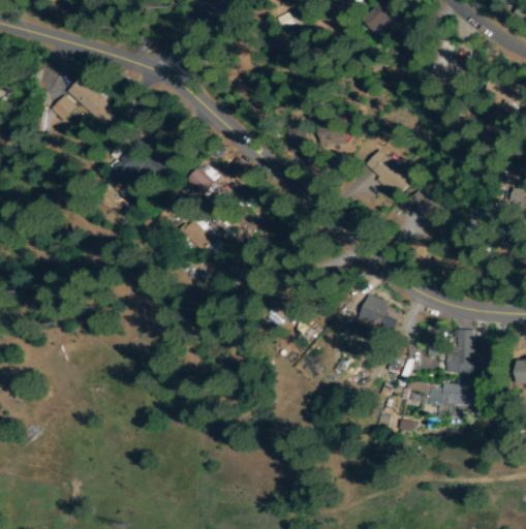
[(403,17),(387,38),(366,23),(382,1),(403,17)]
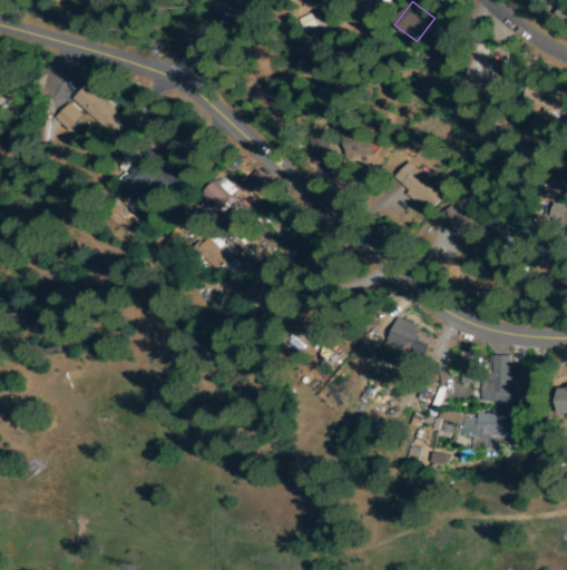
[(566,21),(556,15),(560,7),(566,10),(566,21)]
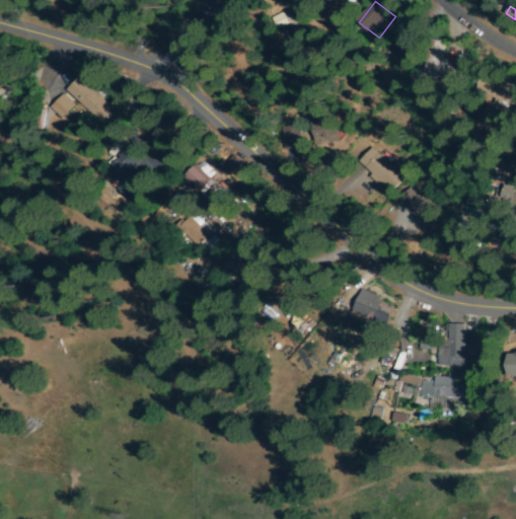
[(444,44),(437,63),(456,70),(451,85),(419,73),(431,39),(444,44)]
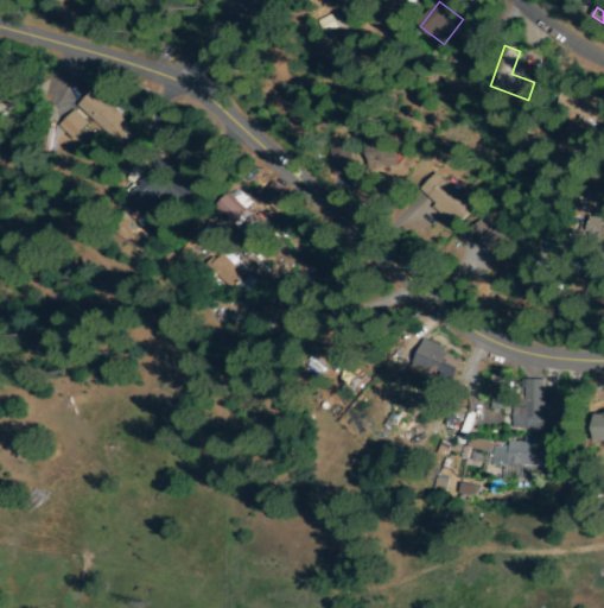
[(603,126),(603,128),(554,106),(564,87),(603,105),(603,126)]
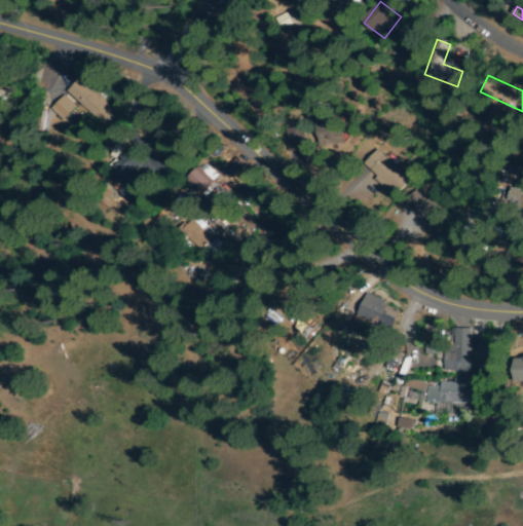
[(78,79),(112,110),(100,124),(65,92),(78,79)]
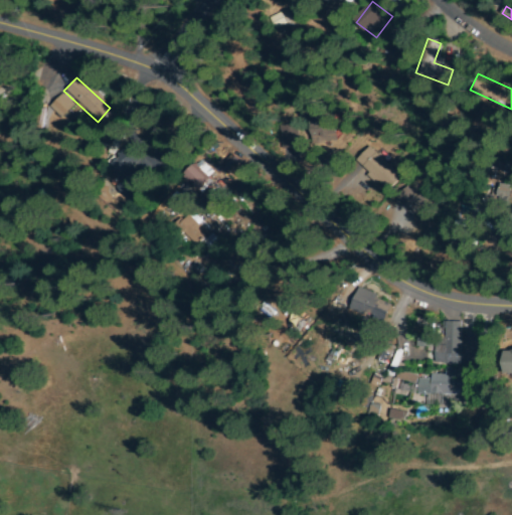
[(70,104),(58,117),(48,108),(60,95),(70,104)]
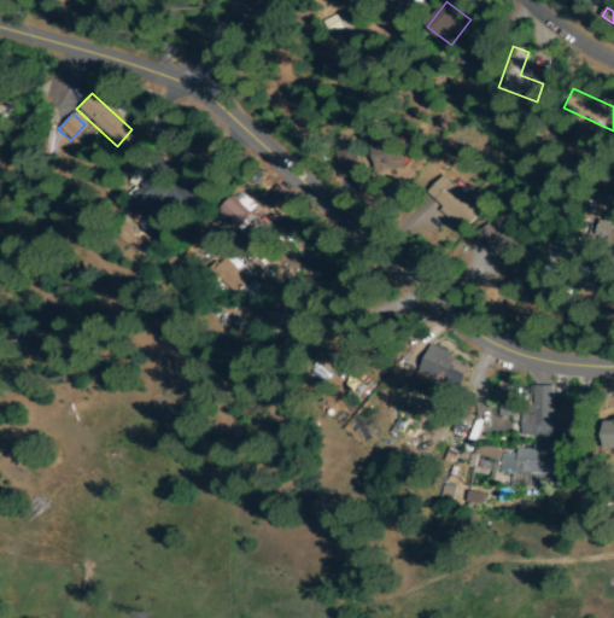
[(372,173),(368,140),(395,138),(398,170),(372,173)]
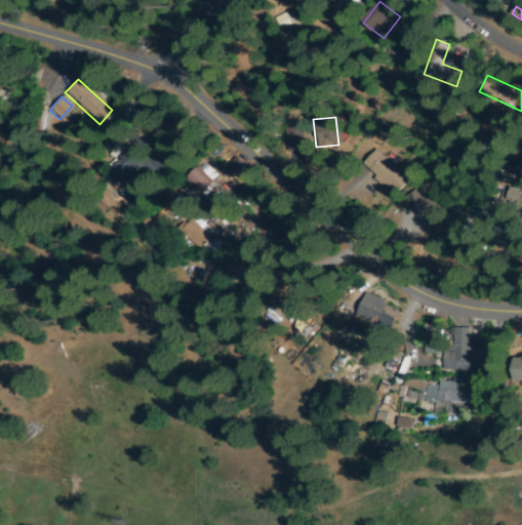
[(151,193),(134,206),(106,169),(133,148),(143,160),(132,169),(151,193)]
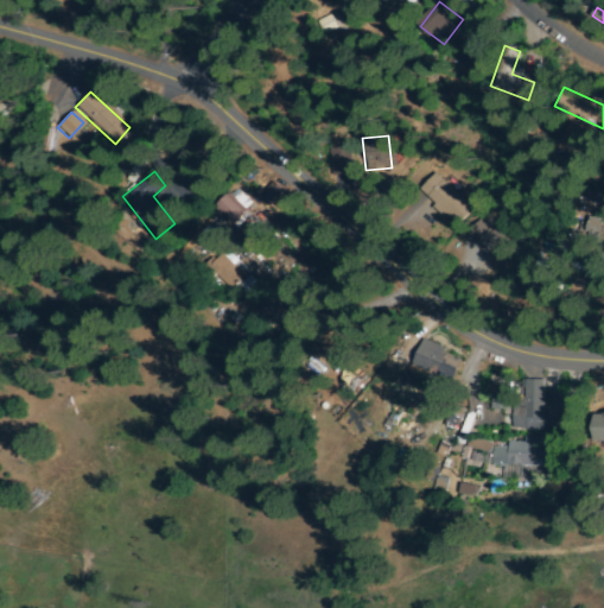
[(453,225),(419,190),(434,175),(469,210),(453,225)]
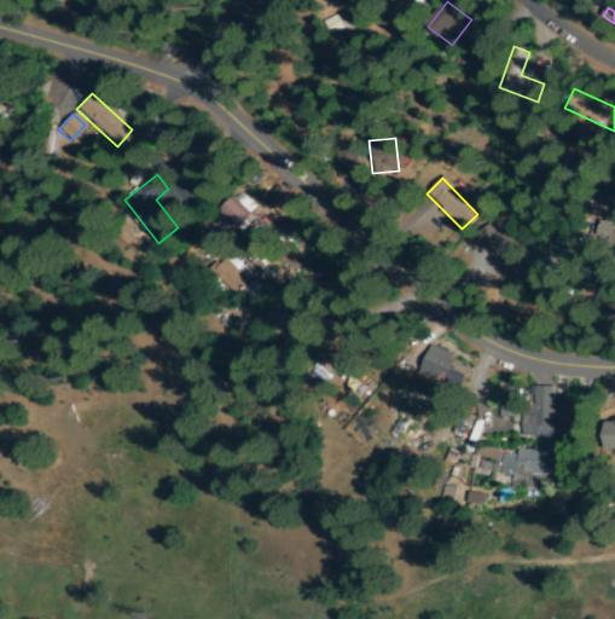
[(230,198),(247,214),(236,226),(218,209),(230,198)]
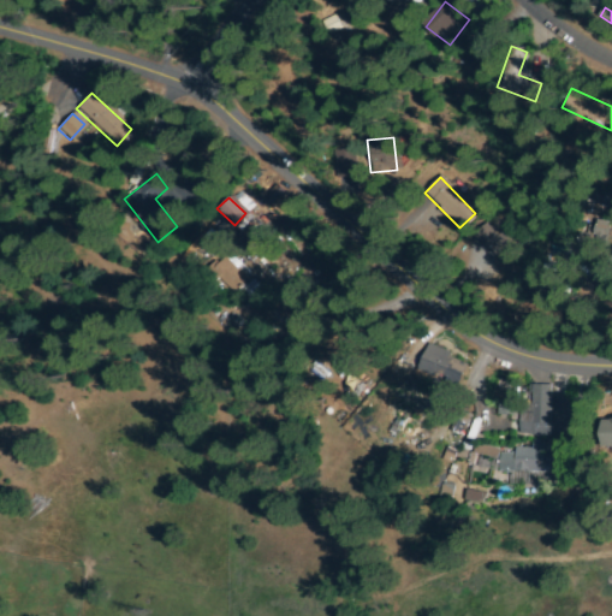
[(473,241),(483,221),(523,247),(511,265),(473,241)]
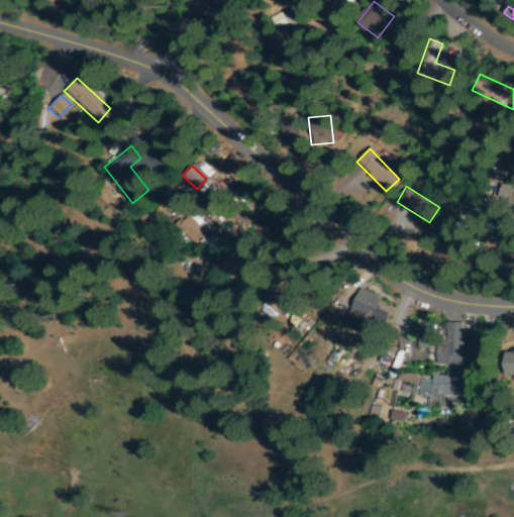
[(513,199),(513,201),(496,214),(487,201),(506,188),(513,199)]
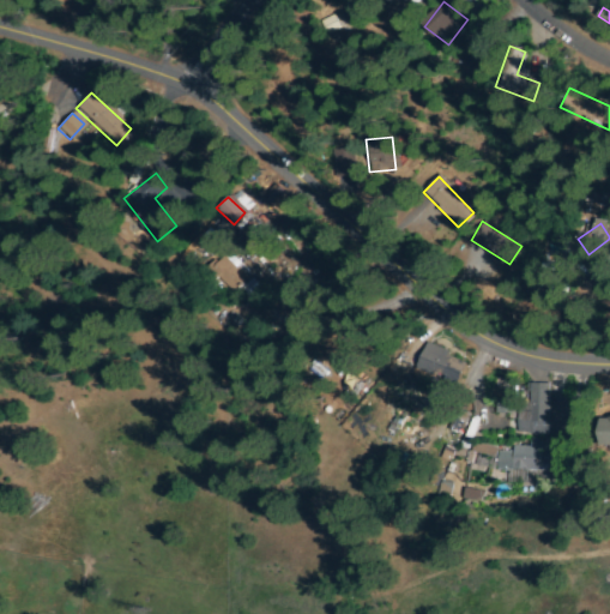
[(245,274),(233,292),(205,274),(218,256),(245,274)]
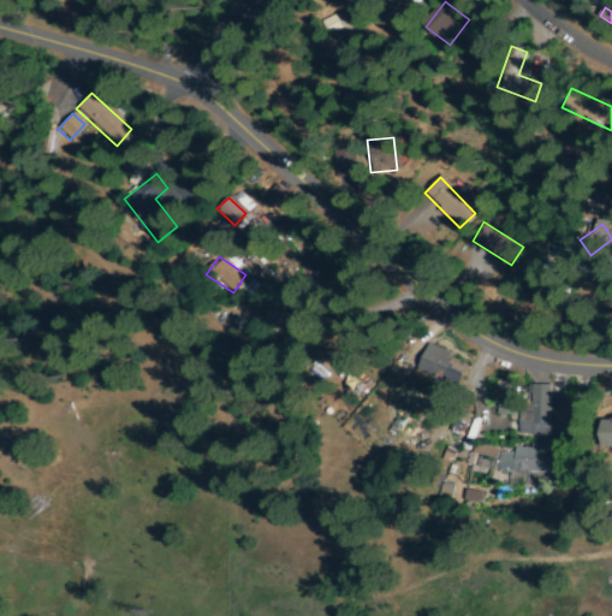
[(455,385),(416,366),(426,347),(464,366),(455,385)]
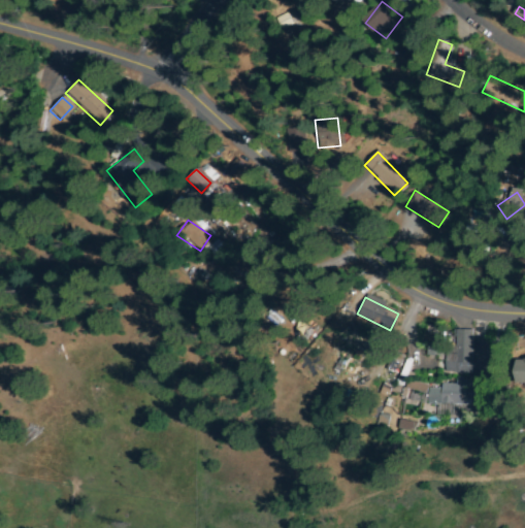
[(448,367),(457,331),(470,334),(461,370),(448,367)]
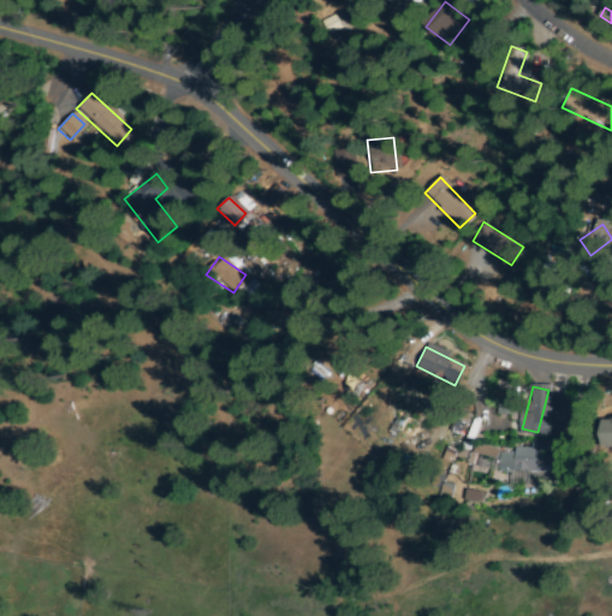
[(507,415),(509,404),(491,403),(491,414),(507,415)]
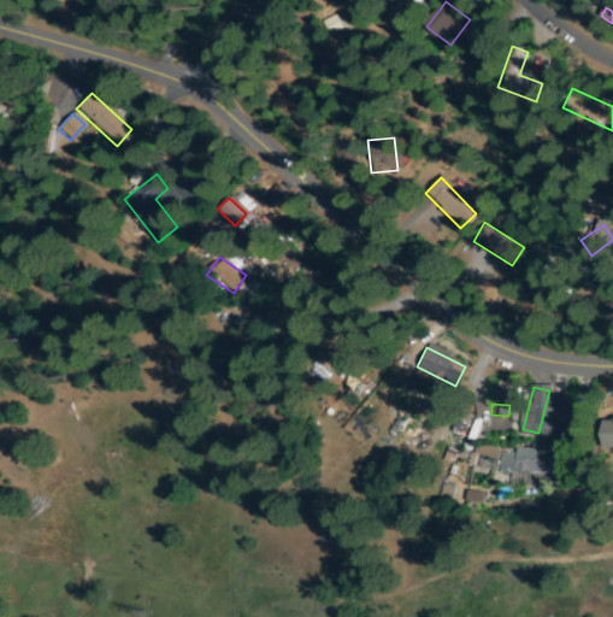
[(612,447),(600,447),(600,425),(612,425),(612,447)]
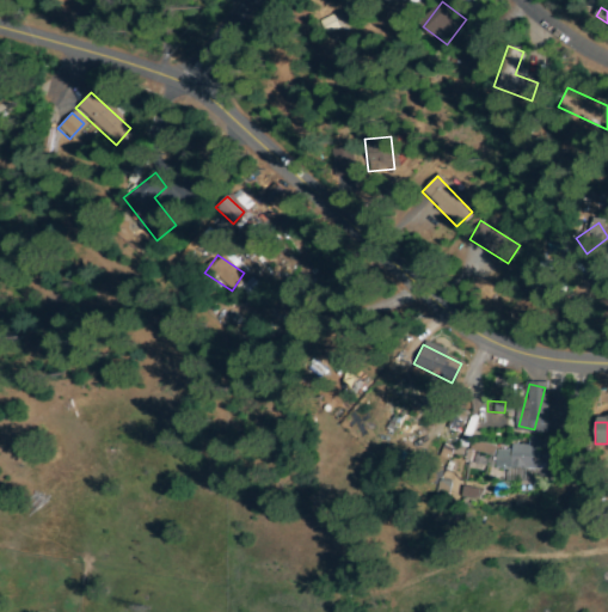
[(533,448),(534,464),(495,469),(492,453),(533,448)]
